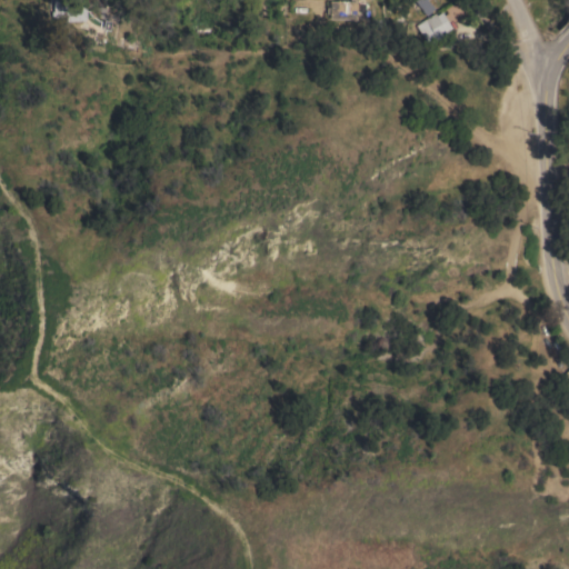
[(77,0),(77,18),(73,18),(73,19),(71,19),(71,22),(57,22),(57,19),(47,19),(47,0),(77,0)]
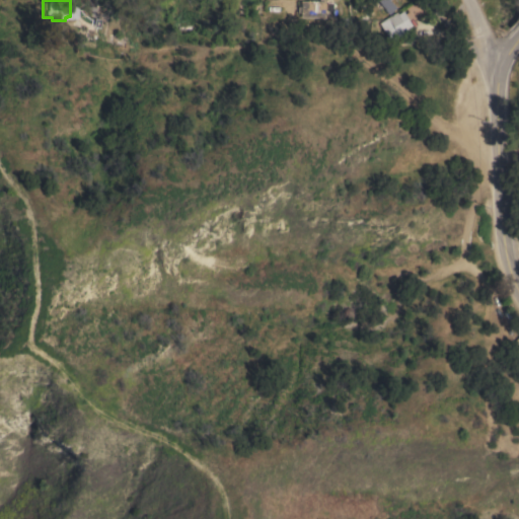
[(326,18),(318,18),(318,17),(301,17),(301,12),(298,12),(298,6),(301,6),(301,1),(308,1),(308,0),(318,0),(318,1),(326,1),(326,18)]
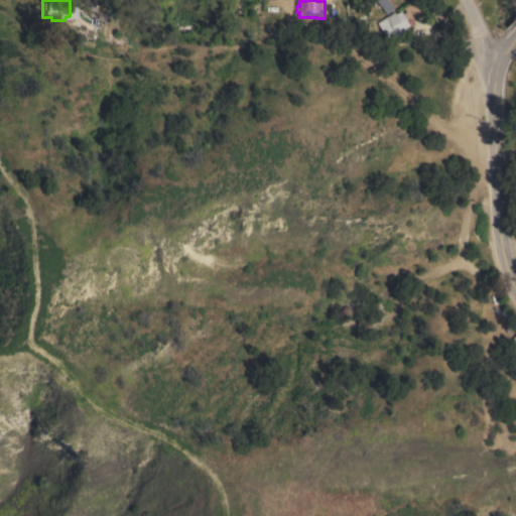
[(388,0),(395,7),(387,14),(379,6),(380,5),(375,0),(388,0)]
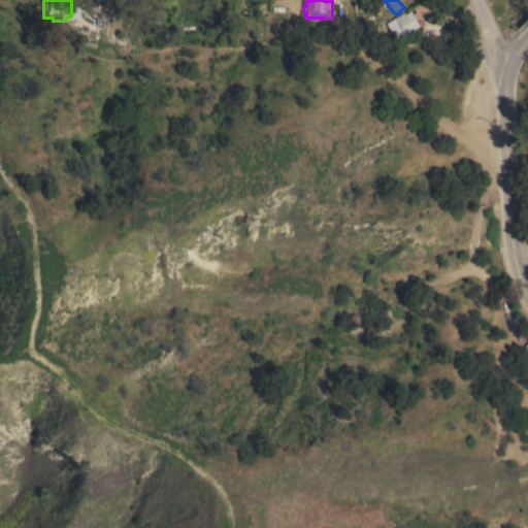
[(433,14),(422,22),(420,20),(418,21),(417,19),(416,20),(420,26),(414,29),(415,32),(403,40),(400,36),(395,38),(386,23),(403,12),(405,14),(410,10),(413,13),(416,12),(414,8),(425,1),(433,14)]
